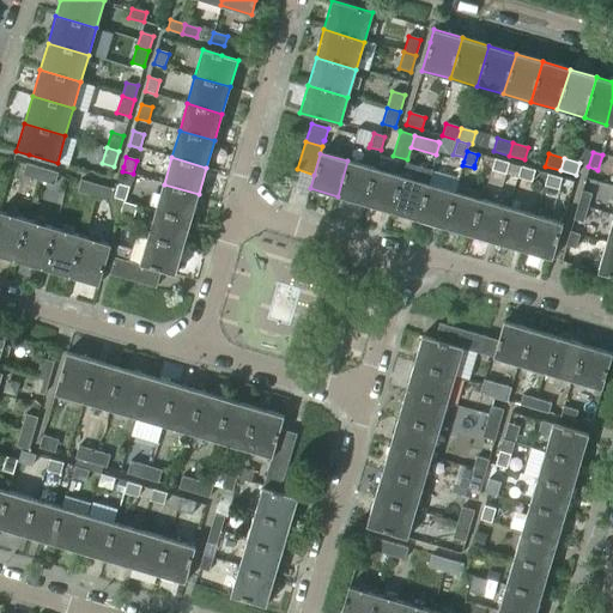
[(509,163),(495,159),(491,170),(505,175),(509,163)]
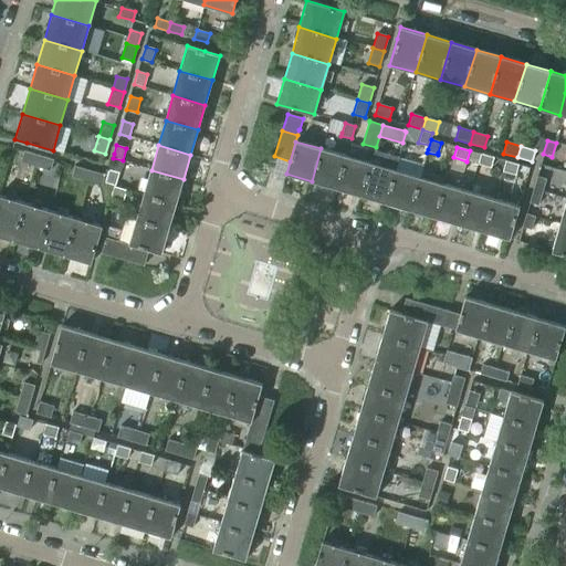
[(312,181),(337,189),(347,156),(321,148),(312,181)]
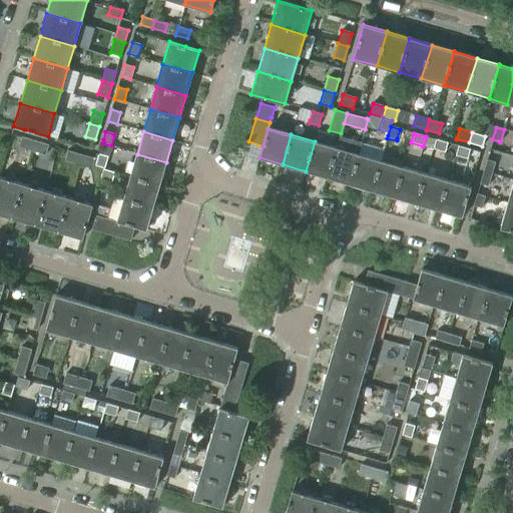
[(337,148),(328,177),(349,184),(358,154),(359,154),(362,142),(340,136),(336,148),(337,148)]
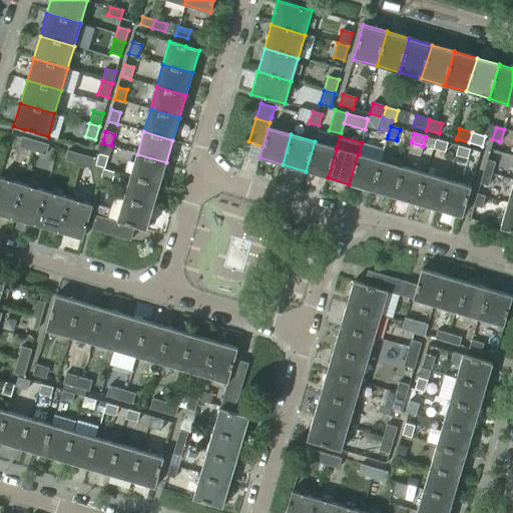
[(18,147),(32,151),(35,141),(21,137),(18,147)]
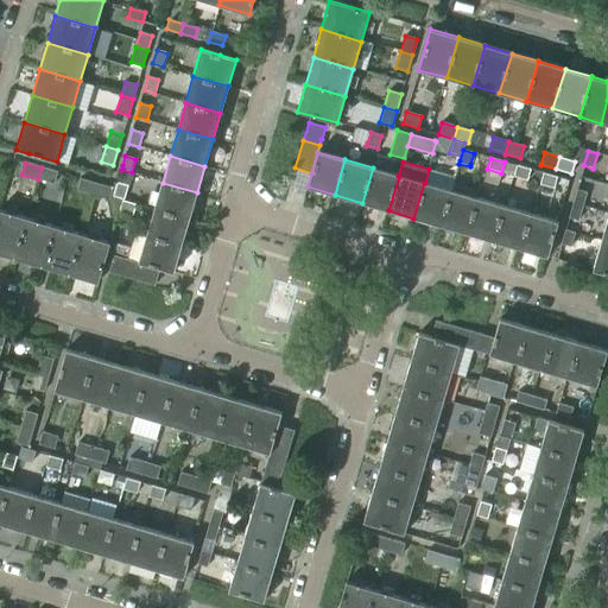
[(530,170),(517,165),(513,176),(527,181),(530,170)]
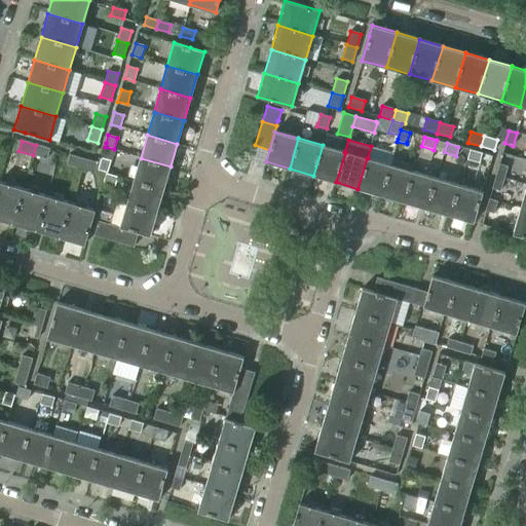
[(36,145),(33,155),(47,159),(49,149),(36,145)]
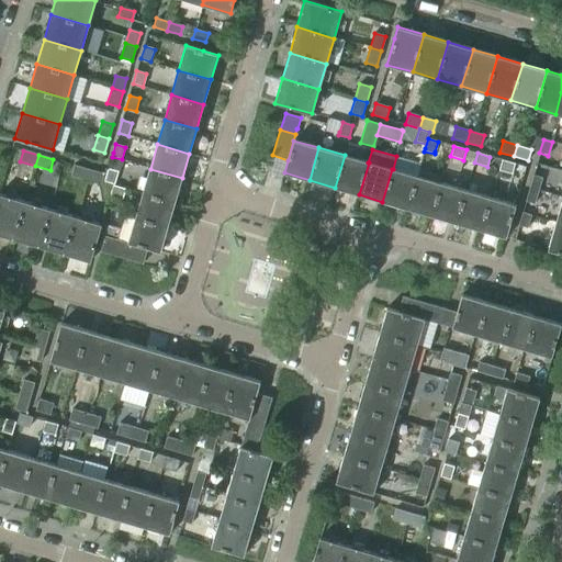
[(335,188),(359,194),(369,163),(368,163),(345,155),(335,188)]
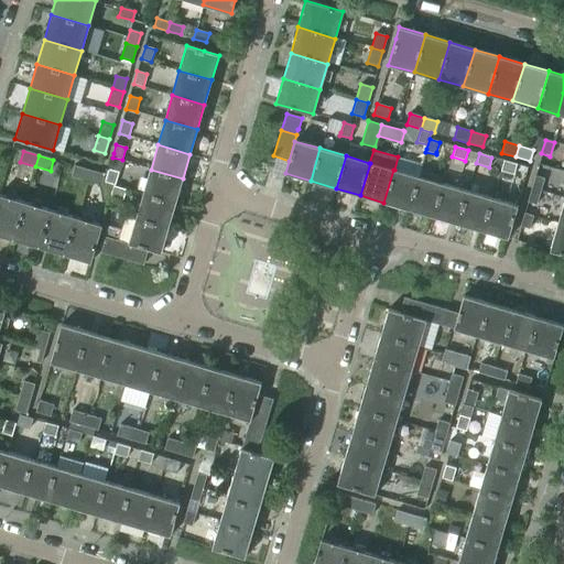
[(517,164),(503,161),(500,171),(513,174),(517,164)]
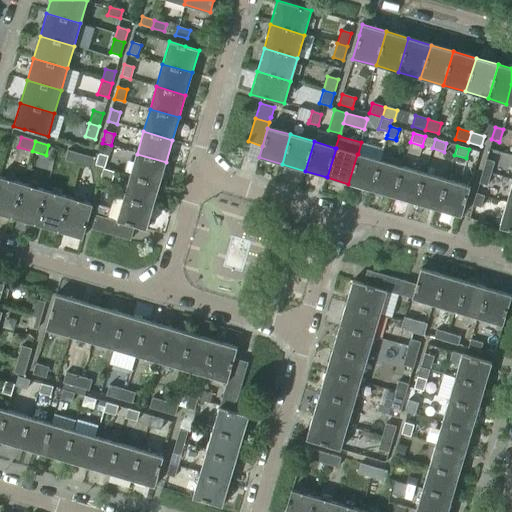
[(65,161),(79,164),(82,154),(68,150),(65,161)]
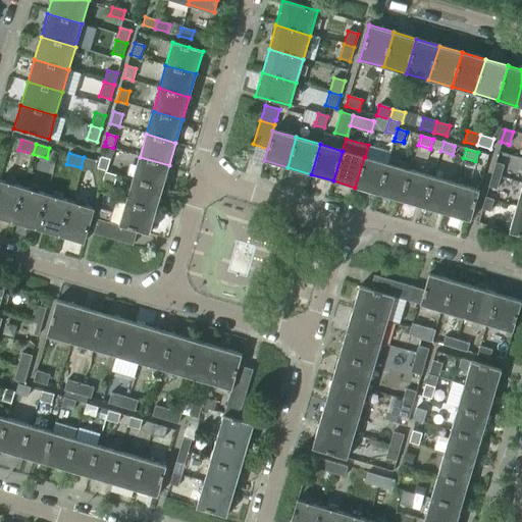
[(84,157),(81,167),(94,171),(97,161),(84,157)]
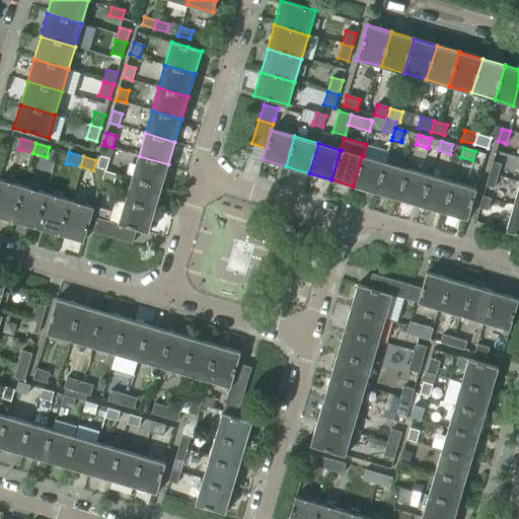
[(99,156),(98,161),(96,168),(104,170),(101,180),(114,183),(116,174),(105,171),(108,158),(99,156)]
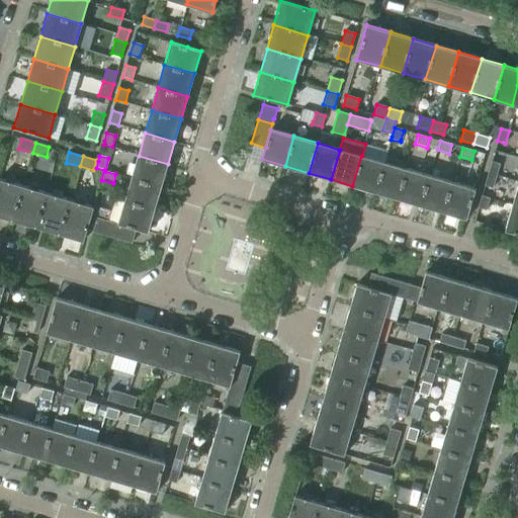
[(139,156),(132,178),(161,186),(168,164),(139,156)]
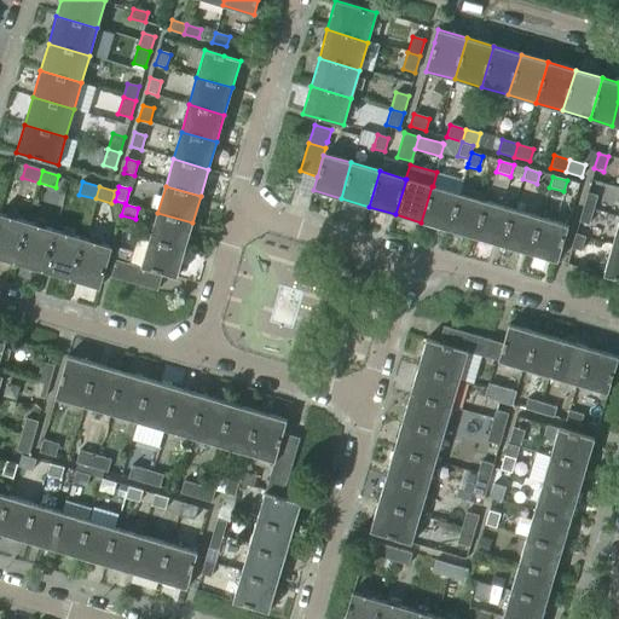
[(421,223),(450,230),(460,195),(433,186),(432,186),(421,223)]
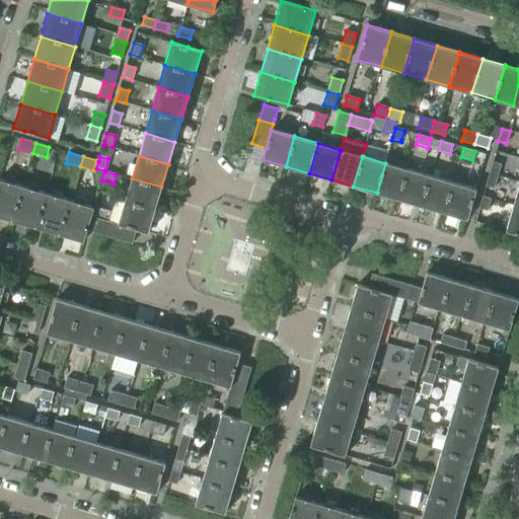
[(492,162),(489,174),(497,176),(500,164),(492,162)]
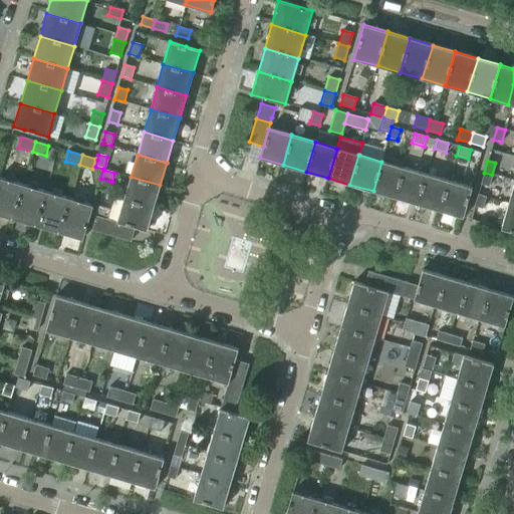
[(373,191),(395,198),(404,168),(381,162),(373,191)]
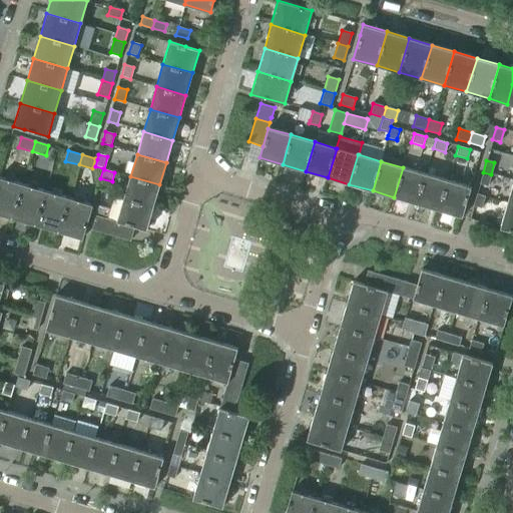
[(394,197),(417,203),(425,174),(403,167),(394,197)]
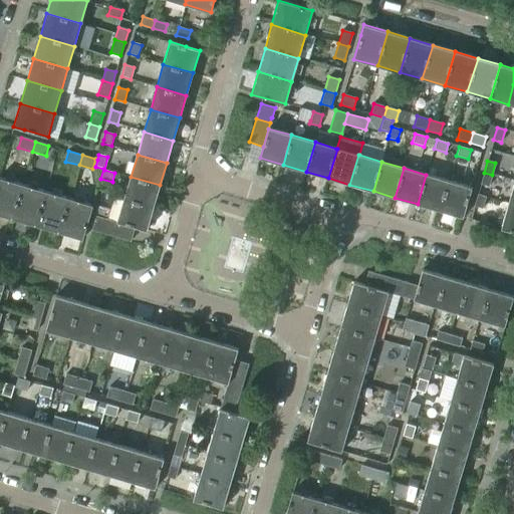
[(492,175),(484,173),(480,185),(488,187),(492,175)]
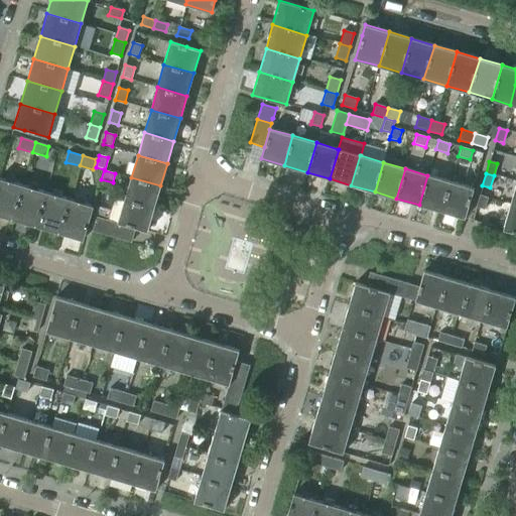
[(419,205),(440,212),(449,181),(427,175),(419,205)]
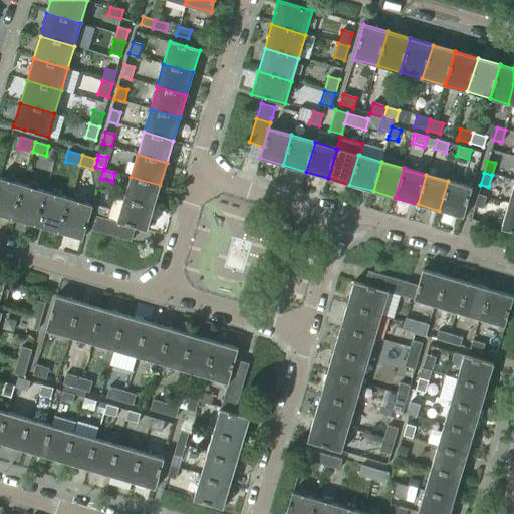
[(131,177),(124,199),(154,208),(160,185),(131,177)]
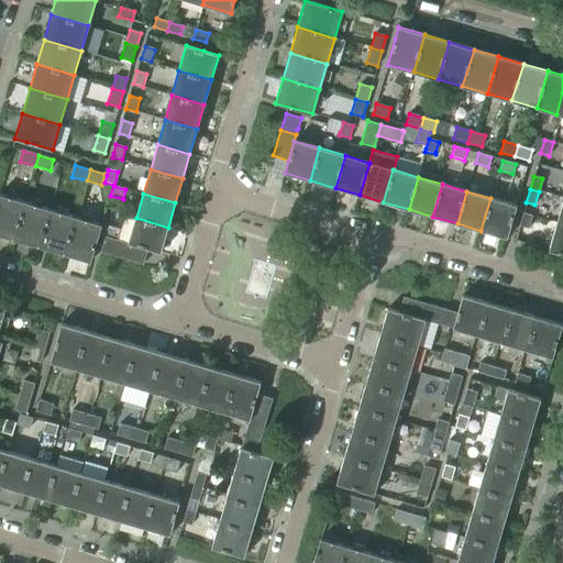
[(0,235),(14,240),(25,202),(0,195),(0,235)]
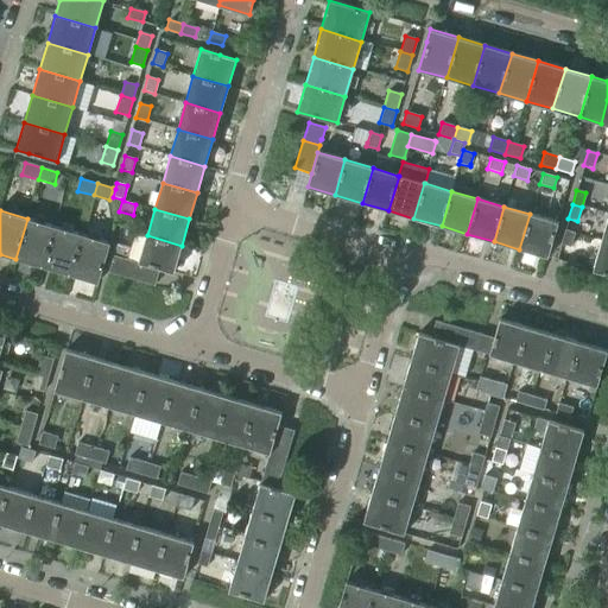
[(530,214),(519,249),(548,257),(552,241),(557,222),(530,214)]
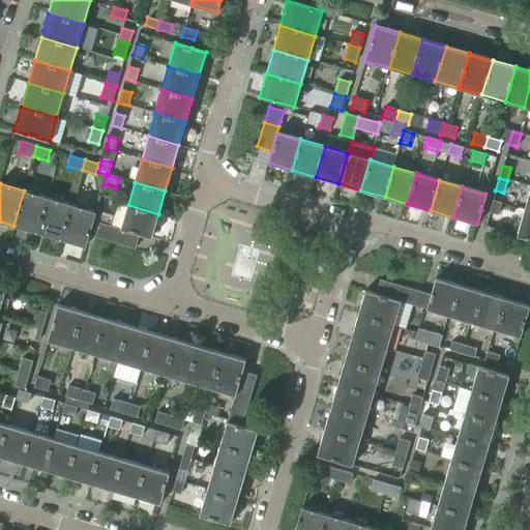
[(13,226),(37,233),(48,198),(24,190),(13,226)]
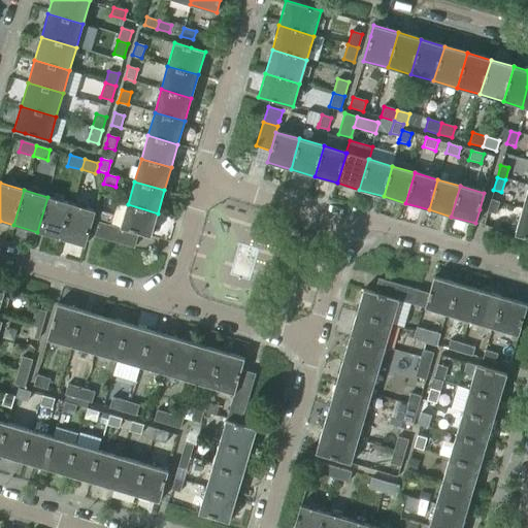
[(37,232),(61,238),(71,203),(47,197),(37,232)]
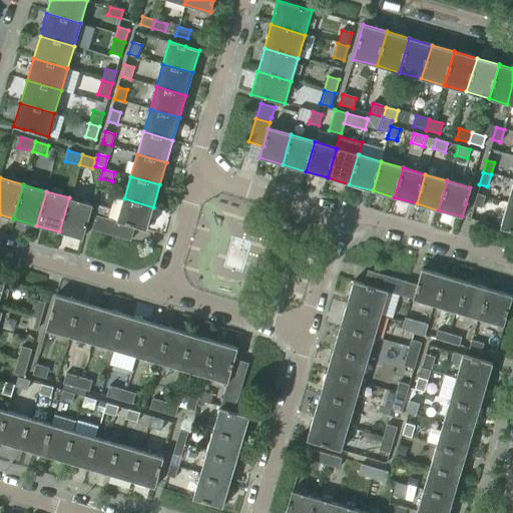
[(477,194),(473,205),(481,208),(485,196),(477,194)]
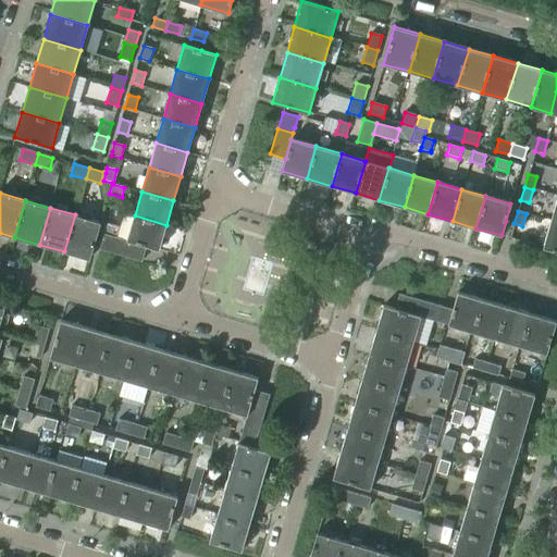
[(75,214),(64,251),(89,259),(96,238),(100,222),(75,214)]
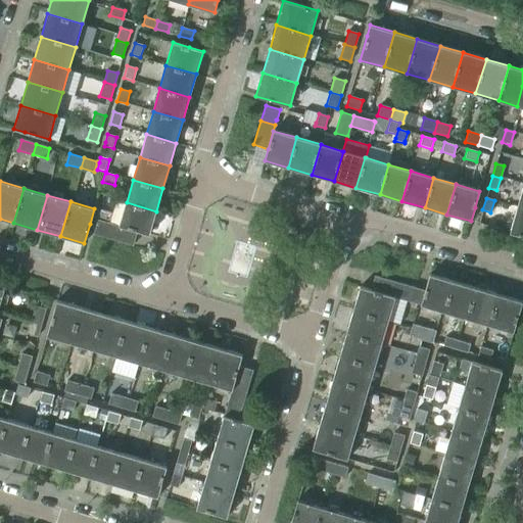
[(120,226),(137,231),(149,235),(156,211),(127,202),(120,226)]
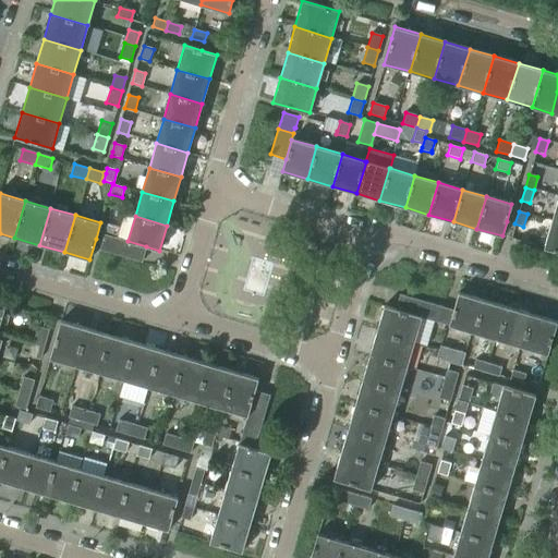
[(557,222),(552,221),(544,249),(557,252),(557,222)]
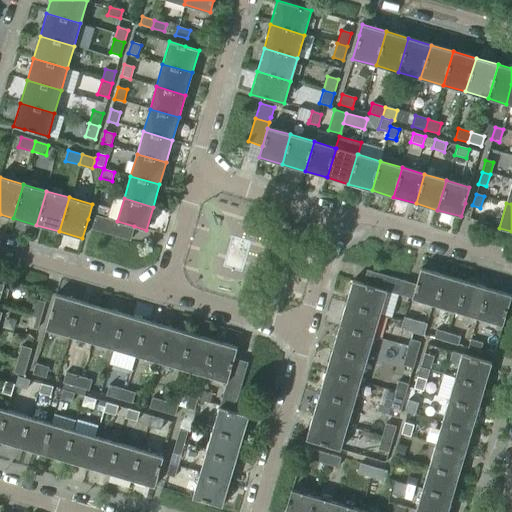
[(91,229),(106,233),(110,219),(95,215),(91,229)]
